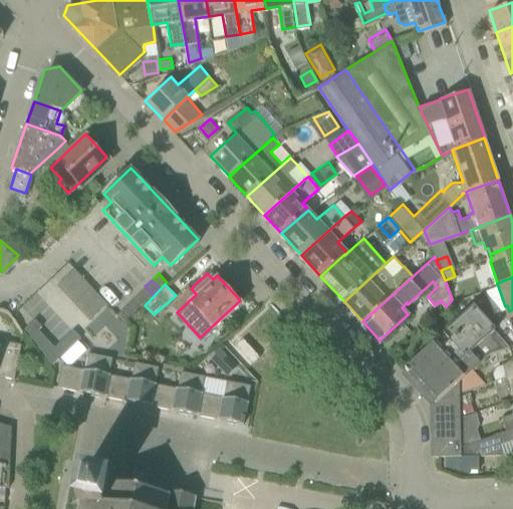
[(147,301),(153,294),(145,286),(138,292),(147,301)]
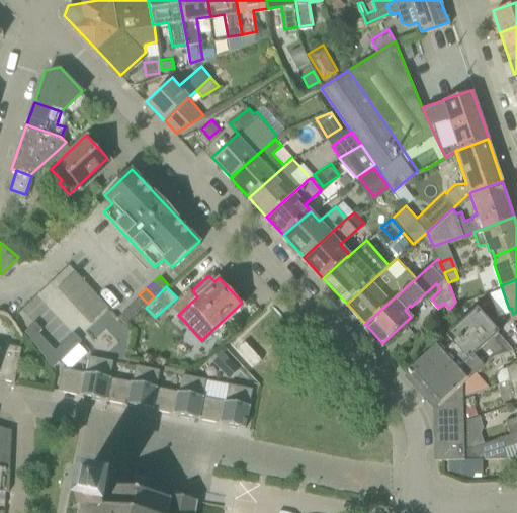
[(141,310),(148,304),(139,294),(133,302),(141,310)]
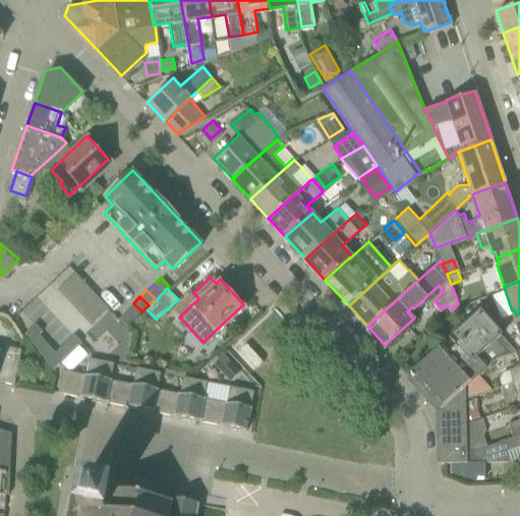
[(134,318),(141,311),(133,303),(126,309),(134,318)]
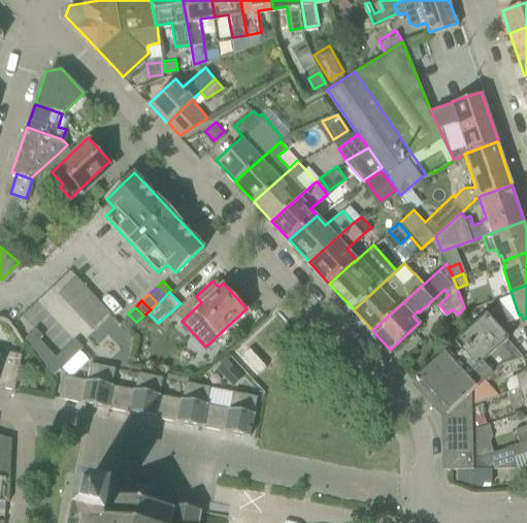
[(136,322),(128,314),(121,320),(129,329),(136,322)]
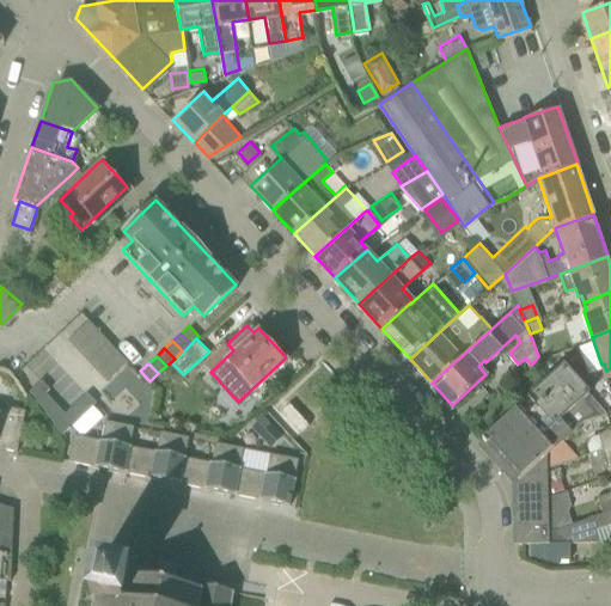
[(606,410),(588,390),(564,363),(482,438),(518,477),(548,450),(562,436),(582,418),(606,410)]
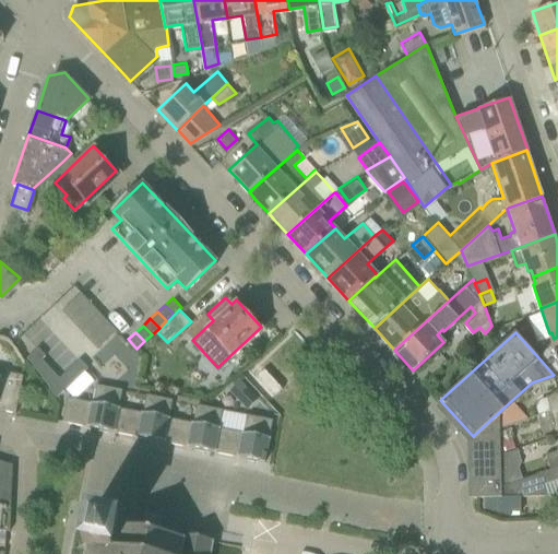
[(35,346),(24,356),(32,365),(39,358),(43,354),(35,346)]
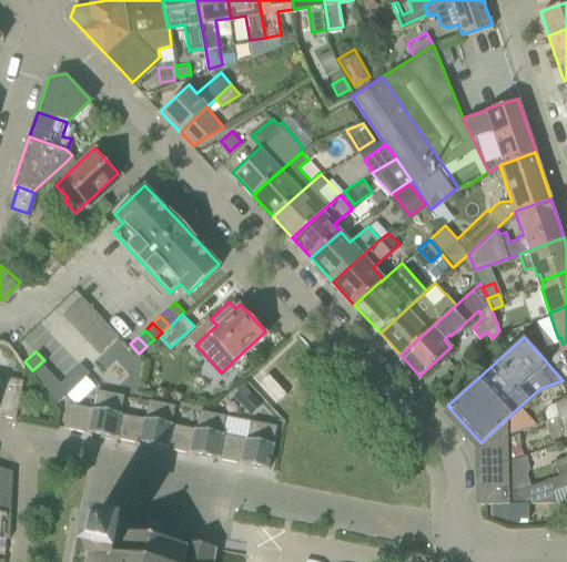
[(40,364),(32,370),(31,371),(41,381),(49,374),(40,364)]
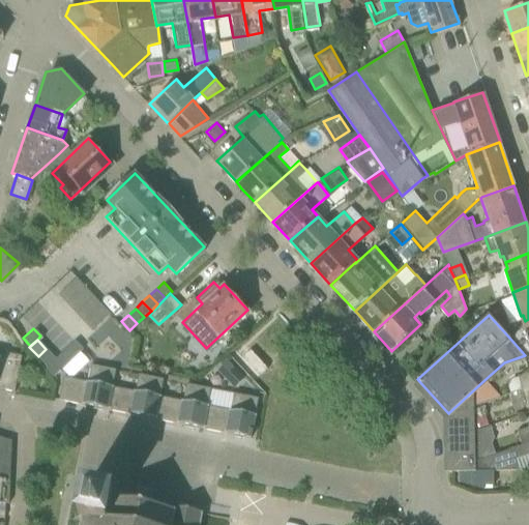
[(0,385),(13,388),(21,353),(0,348),(0,385)]
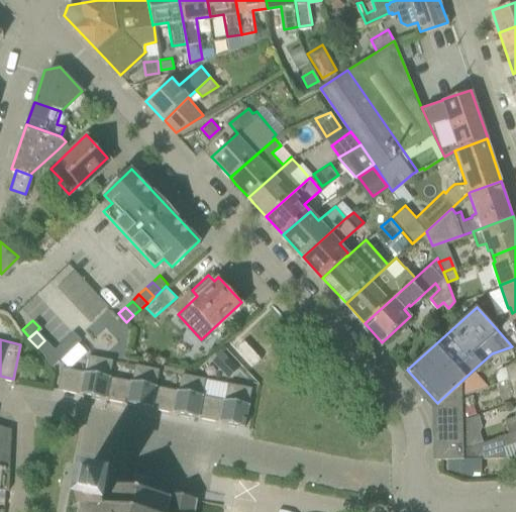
[(44,340),(37,347),(36,348),(43,356),(53,348),(44,340)]
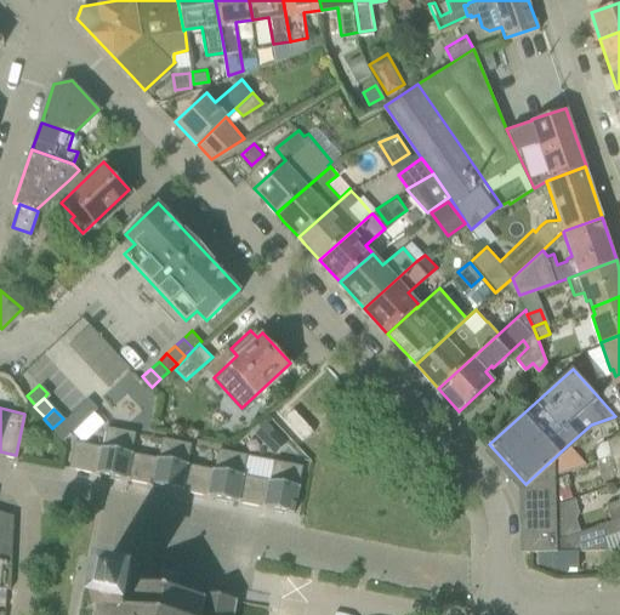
[(261,438),(273,426),(263,416),(251,427),(261,438)]
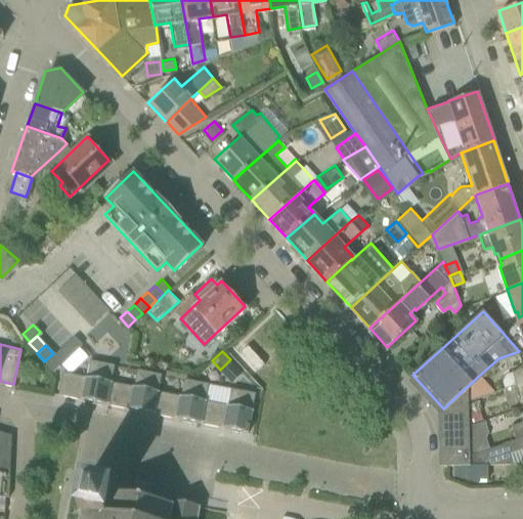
[(50,372),(60,361),(53,353),(44,361),(43,362),(50,372)]
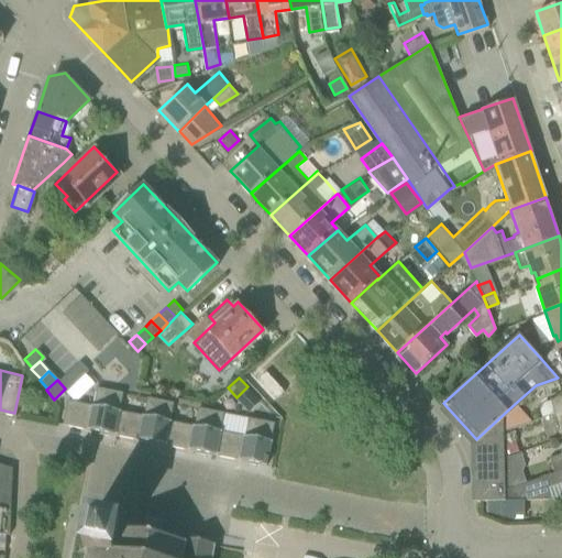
[(67,397),(62,422),(113,431),(118,408),(119,408),(122,390),(96,385),(92,403),(67,397)]
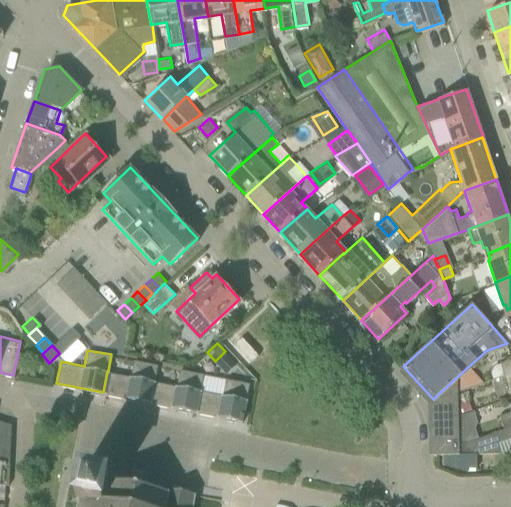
[(510,370),(510,356),(500,360),(500,361),(504,372),(504,373),(510,370)]
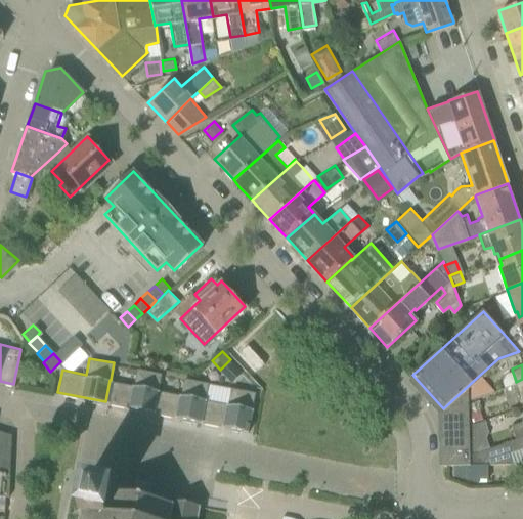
[(157,389),(158,389),(161,372),(136,368),(133,384),(111,380),(110,380),(105,401),(153,412),(157,389)]
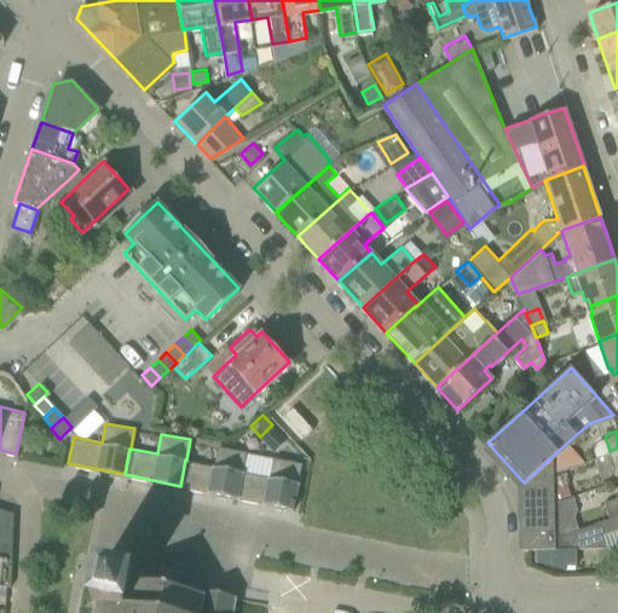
[(595,455),(610,450),(605,437),(598,439),(593,447),(595,455)]
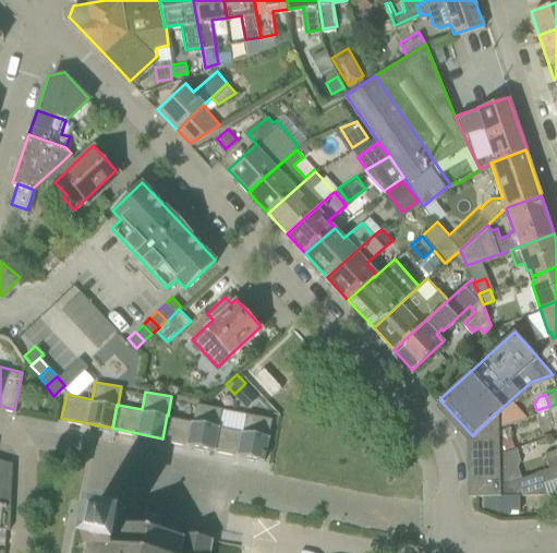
[(499,424),(507,421),(527,415),(527,413),(512,398),(499,410),(499,424)]
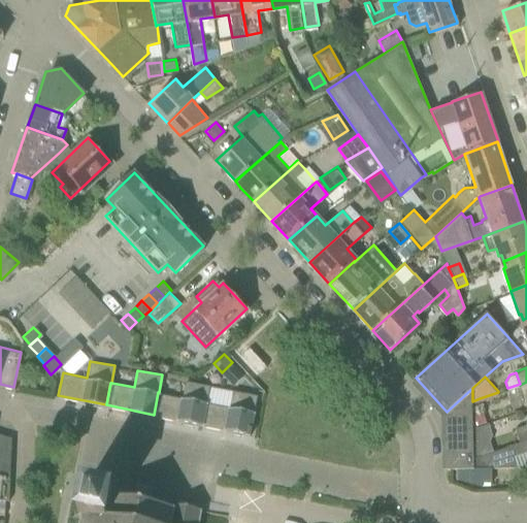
[(182,396),(159,392),(158,392),(154,415),(201,424),(205,401),(206,401),(209,385),(185,380),(182,396)]
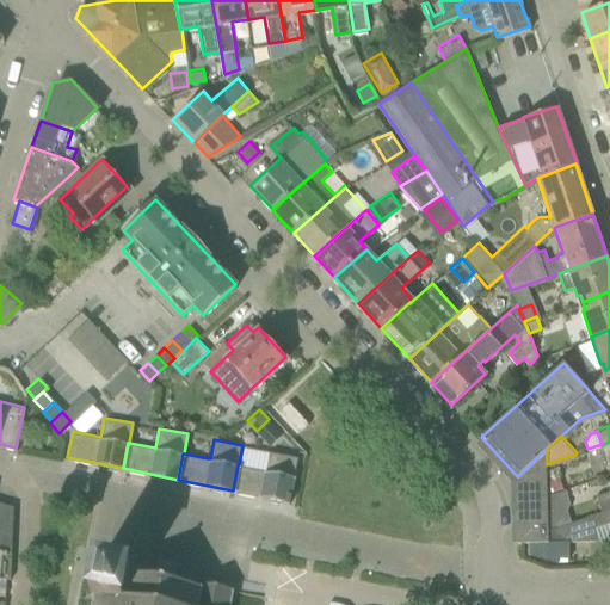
[(518,539),(522,539),(529,539),(547,539),(547,530),(547,494),(547,464),(547,449),(517,476),(518,539)]
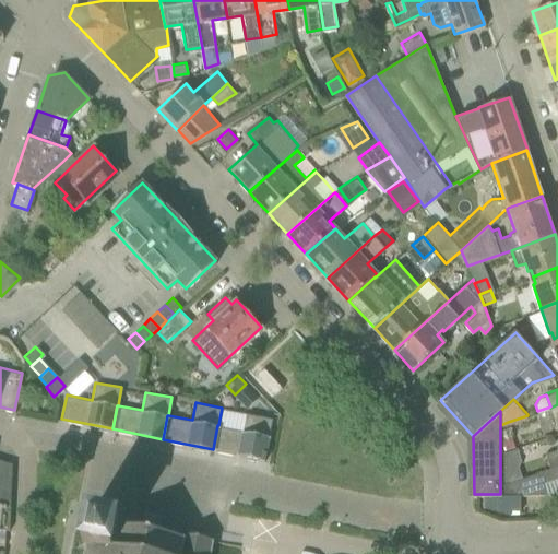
[(217,425),(213,449),(263,459),(272,417),(246,412),(242,429),(218,425),(217,425)]
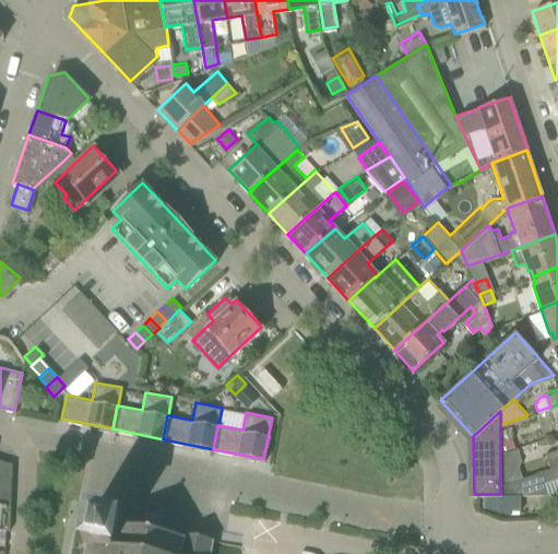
[(500,452),(509,449),(508,448),(517,446),(508,422),(500,425),(500,452)]
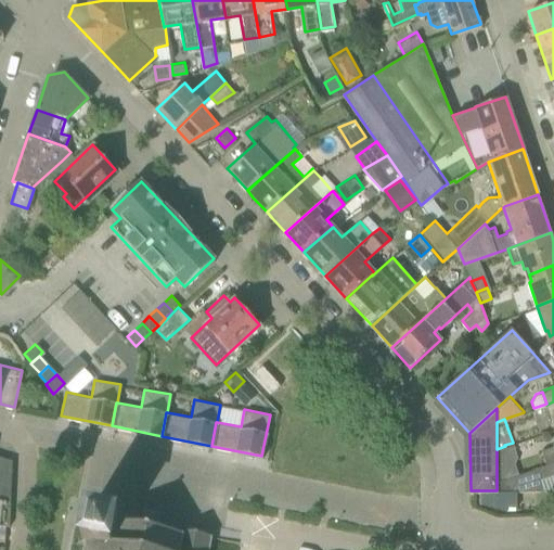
[(553,444),(541,449),(545,462),(553,459),(553,444)]
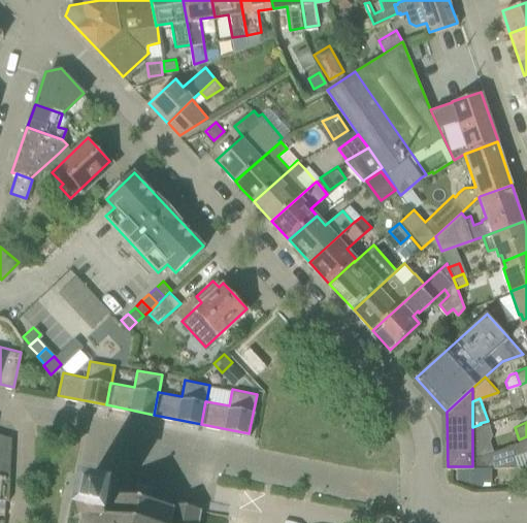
[(481,424),(472,427),(472,458),(489,452),(489,450),(481,424)]
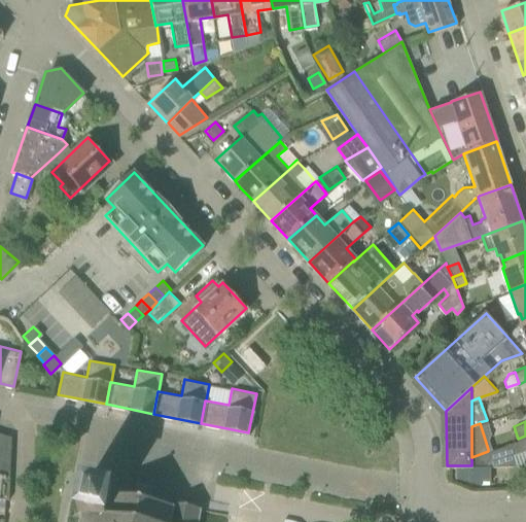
[(0,473),(9,476),(11,436),(0,431),(0,473)]
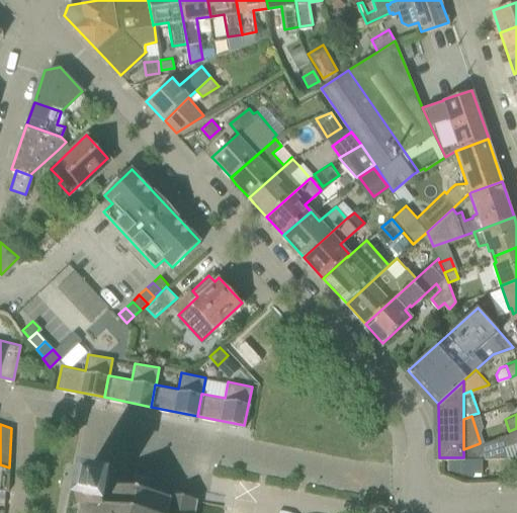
[(503,444),(505,444),(516,440),(516,428),(509,431),(480,441),(480,443),(463,449),(463,457),(482,456),(504,456),(503,444)]
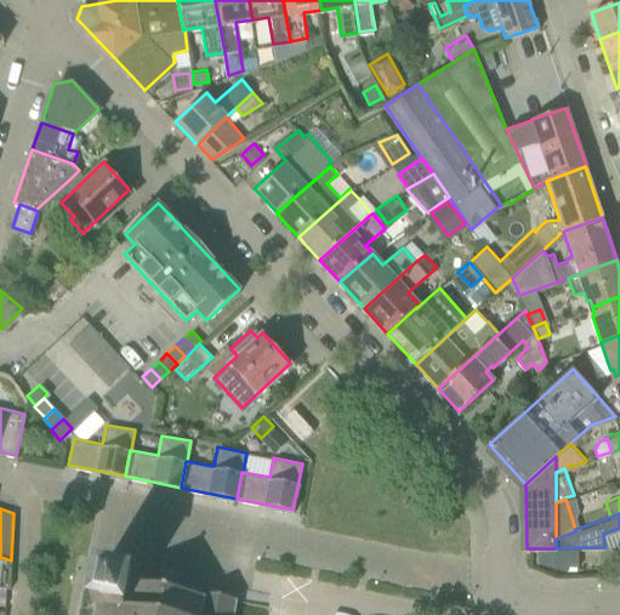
[(578,547),(556,548),(538,548),(539,561),(567,569),(567,565),(578,565),(578,547)]
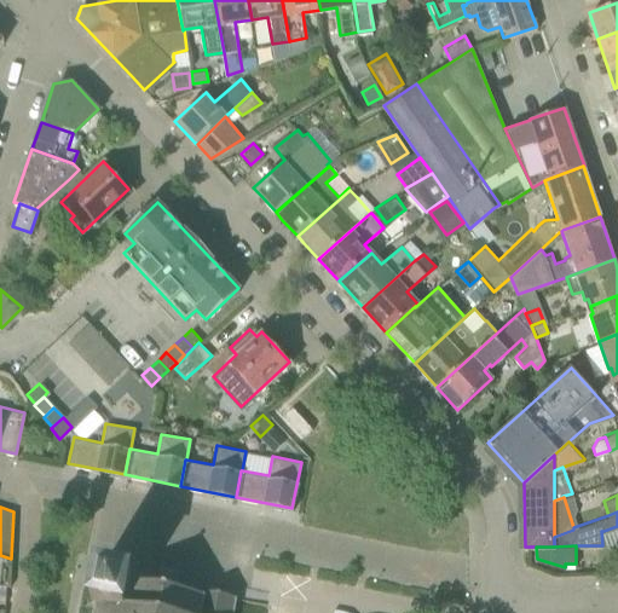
[(10,584),(11,559),(0,555),(0,583),(6,584),(10,584)]
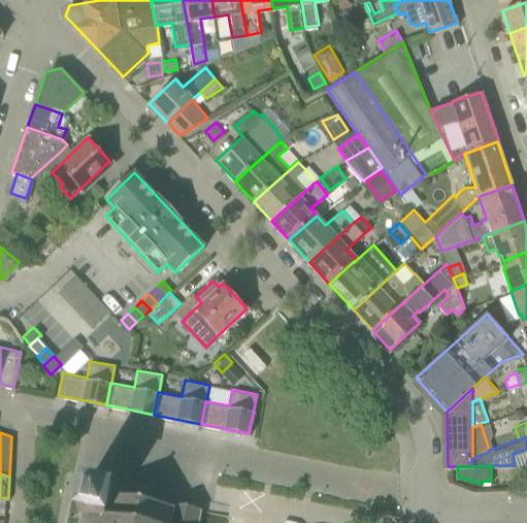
[(196,522),(200,508),(172,501),(171,505),(154,502),(155,498),(129,493),(129,497),(110,494),(111,490),(84,485),(77,513),(74,513),(73,515),(77,515),(75,522),(196,522)]
